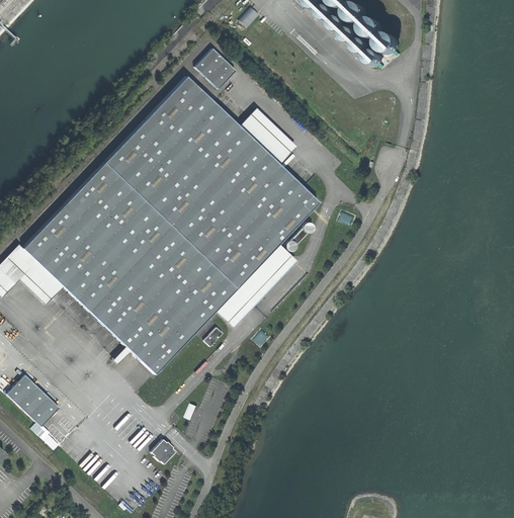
[(254,6),(241,19),(250,28),(263,15),(254,6)]
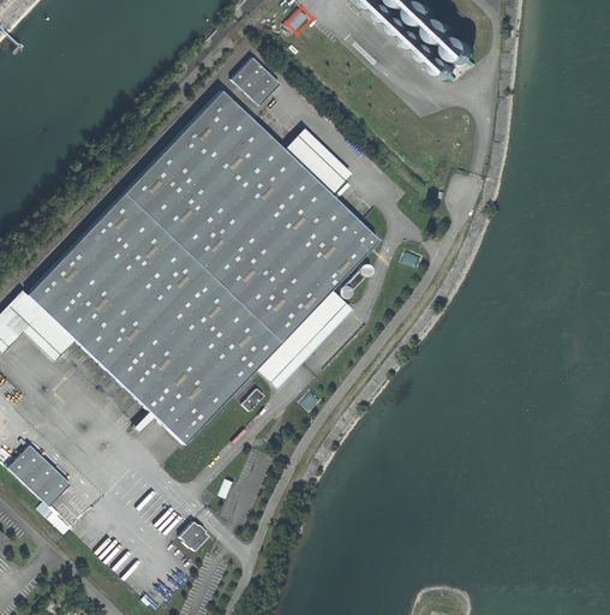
[(233,78),(262,105),(282,83),(255,57),(233,78)]
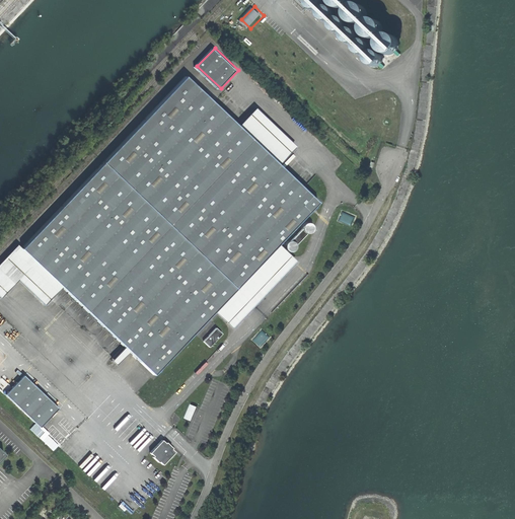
[(132,351),(157,375),(238,290),(321,202),(281,164),(241,126),(189,75),(24,248),(70,292),(128,348),(132,351)]
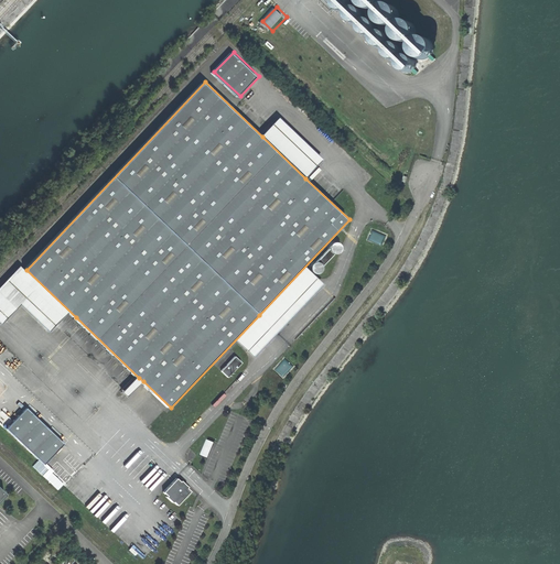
[(276,122),(262,137),(305,179),(319,163),(276,122)]
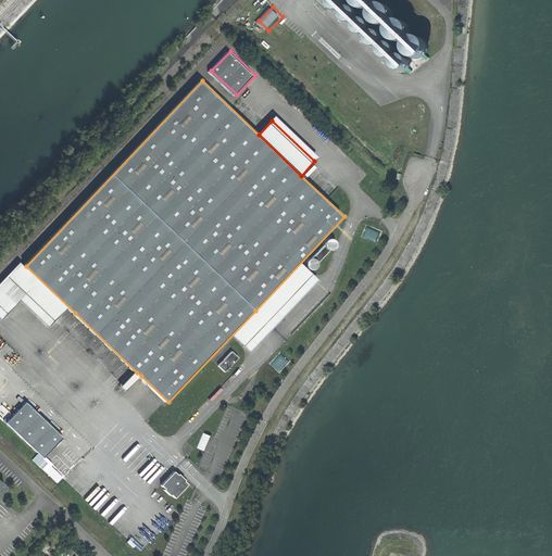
[(315,268),(339,244),(333,239),(310,263),(315,268)]
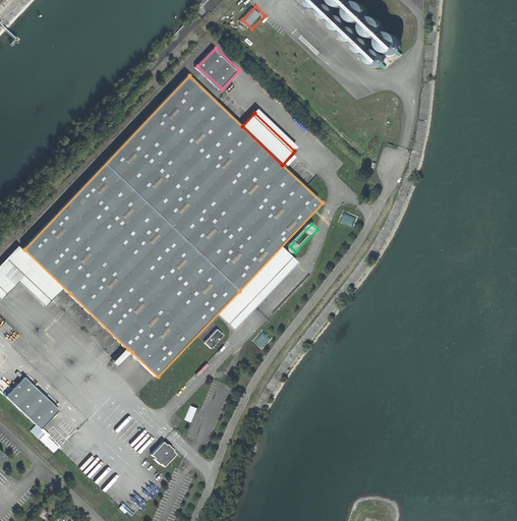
[(51,311),(70,293),(24,249),(0,275),(0,296),(7,304),(25,286),(51,311)]
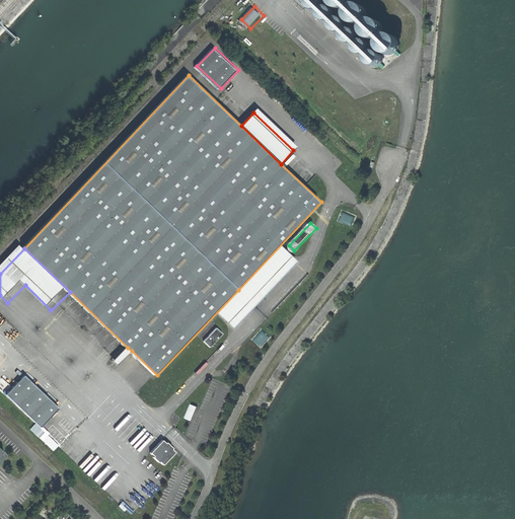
[(220,327),(207,341),(213,347),(226,334),(220,327)]
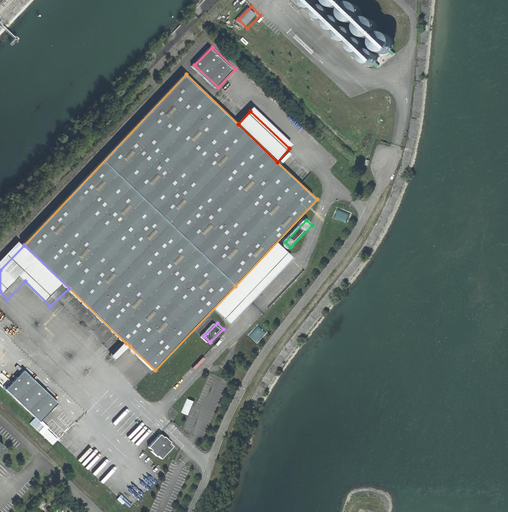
[(117,360),(130,346),(126,343),(114,356),(117,360)]
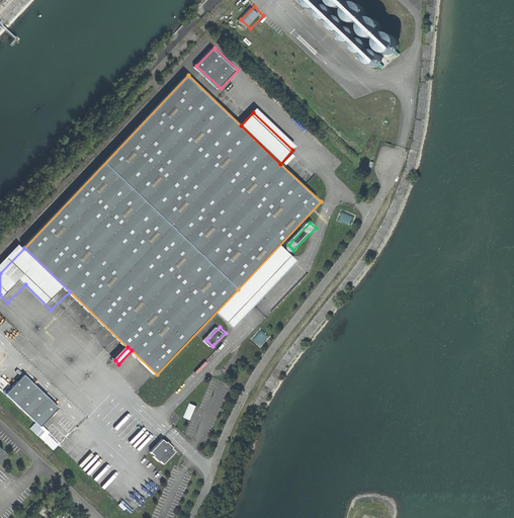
[(33,429),(41,437),(48,431),(44,427),(62,408),(26,374),(8,395),(38,423),(33,429)]
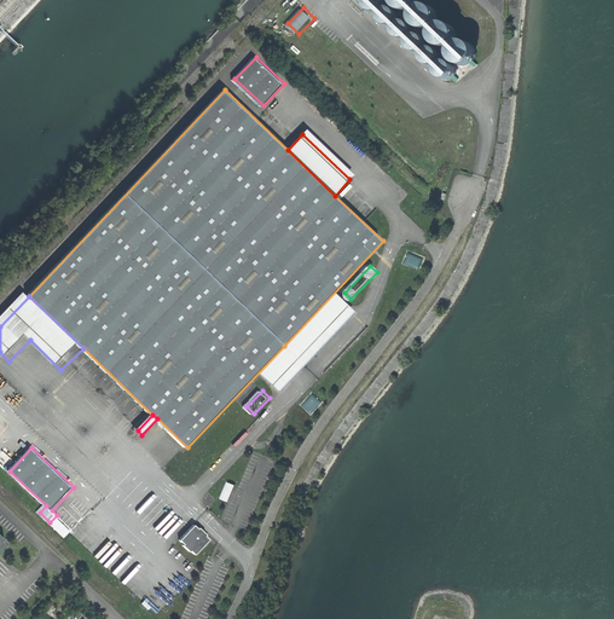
[(225,499),(232,503),(241,486),(232,482),(225,499)]
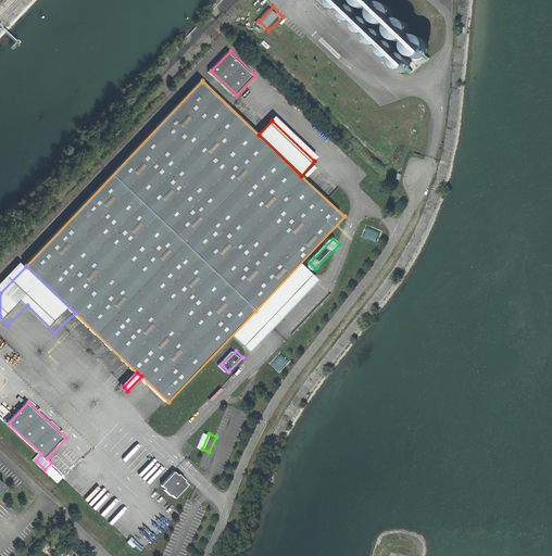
[(178,498),(191,484),(177,471),(164,485),(168,489),(167,490),(174,496),(175,495),(178,498)]
